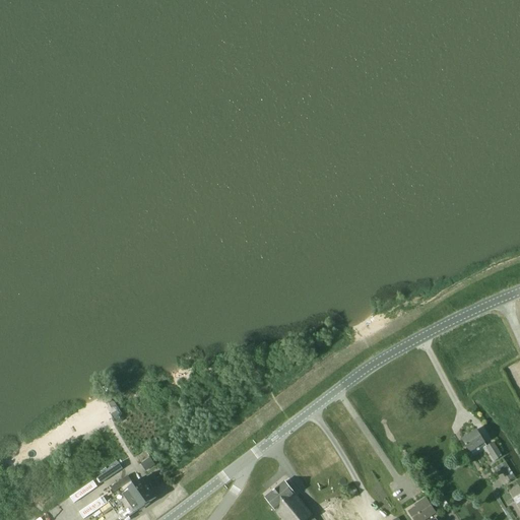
[(476,430),(462,439),(470,452),(481,445),(483,449),(486,447),(476,430)]
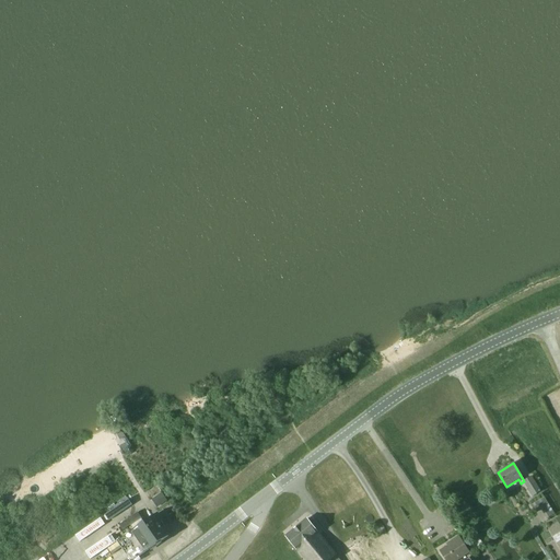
[(531,477),(524,481),(533,496),(540,491),(531,477)]
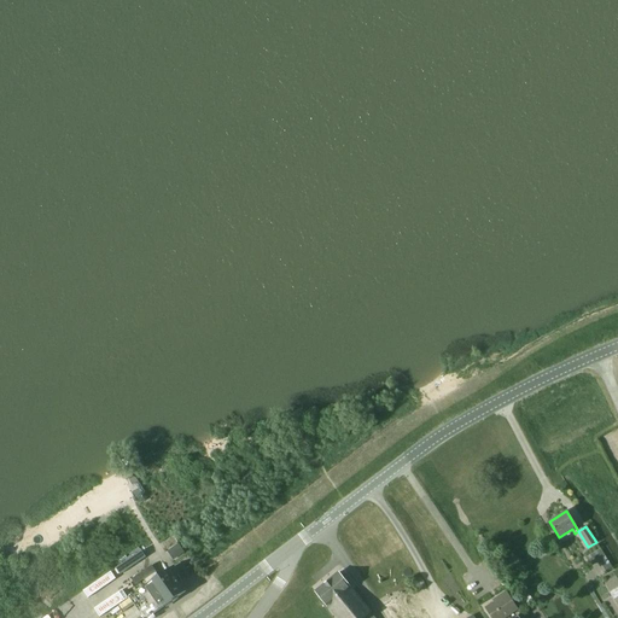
[(179,547),(168,554),(173,561),(184,555),(179,547)]
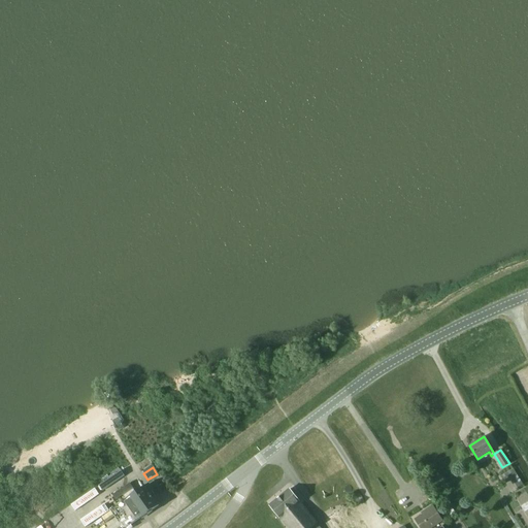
[(501,476),(505,484),(510,481),(516,490),(523,485),(514,468),(501,476)]
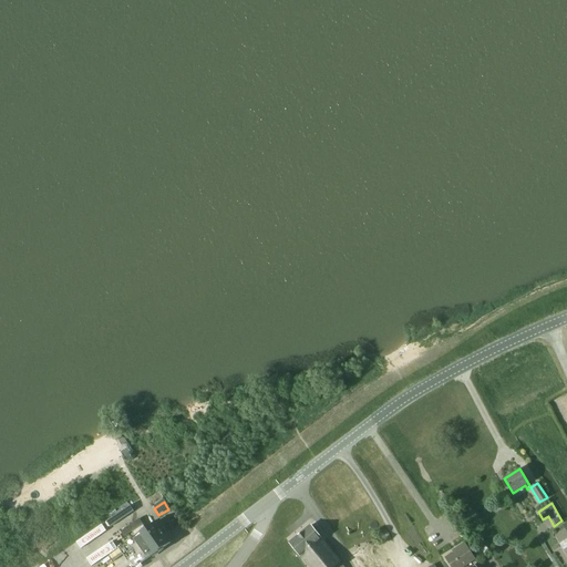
[(119,549),(131,566),(136,566),(171,544),(174,542),(160,521),(119,549)]
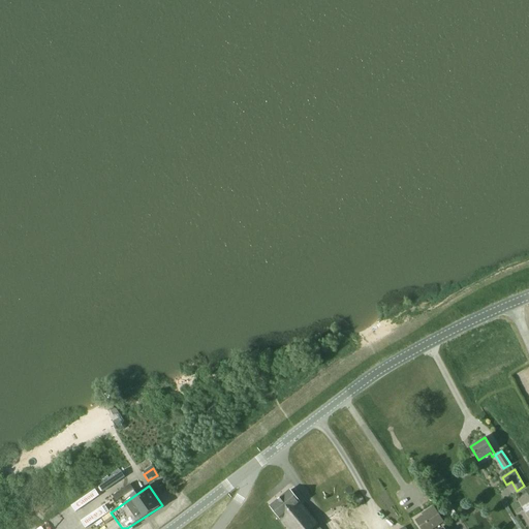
[(270,506),(270,507),(279,519),(287,528),(320,528),(317,525),(318,525),(302,505),(289,491),(270,506)]
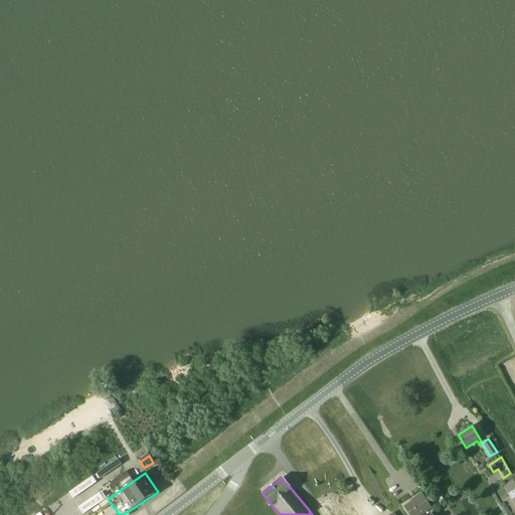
[(404,507),(409,514),(420,514),(432,509),(421,494),(414,498),(415,500),(404,507)]
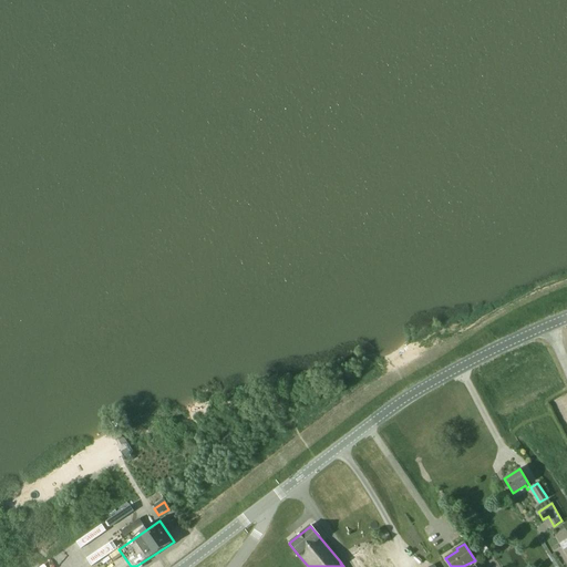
[(381,566),(372,553),(357,563),(359,566),(381,566)]
